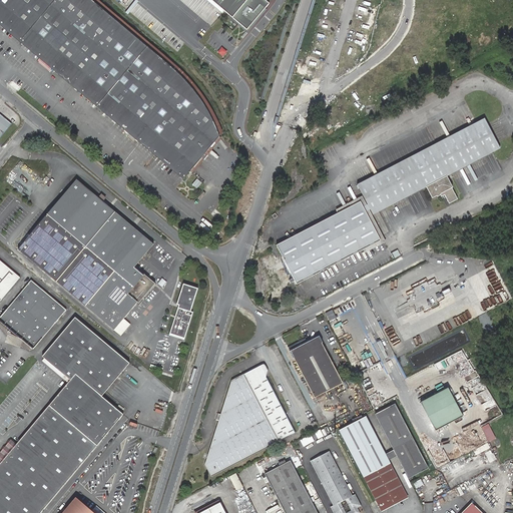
[(147,46),(91,0),(0,0),(0,25),(183,179),(190,171),(219,136),(216,127),(211,118),(207,110),(200,100),(193,90),(186,81),(172,68),(147,46)]
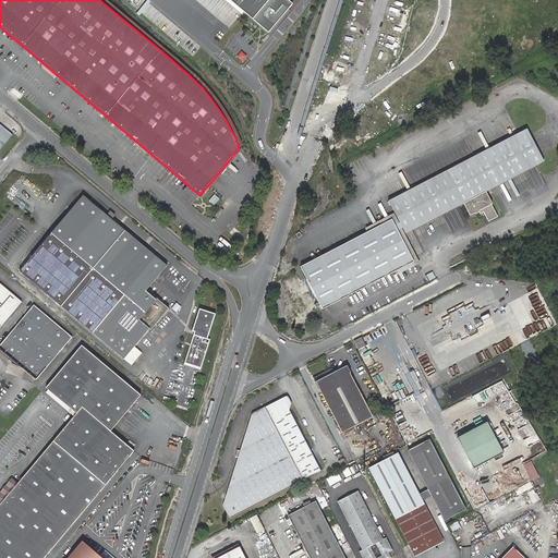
[(130,0),(150,17),(156,10),(144,0),(130,0)]
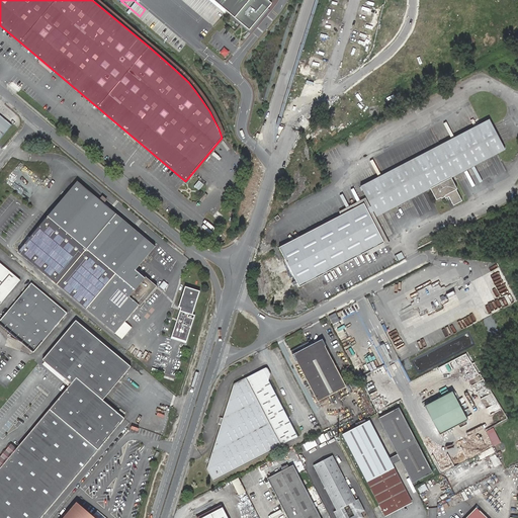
[(249,0),(212,0),(235,18),(249,0)]
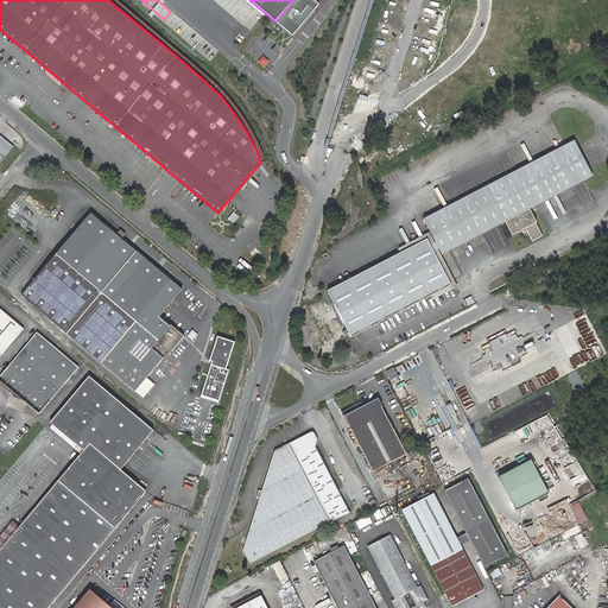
[(292,0),(276,21),(292,36),(320,5),(314,0),(292,0)]
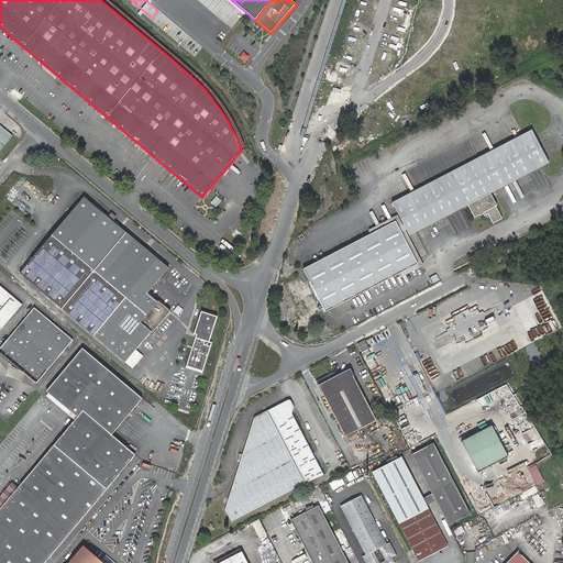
[(243,63),(249,56),(242,52),(238,57),(243,63)]
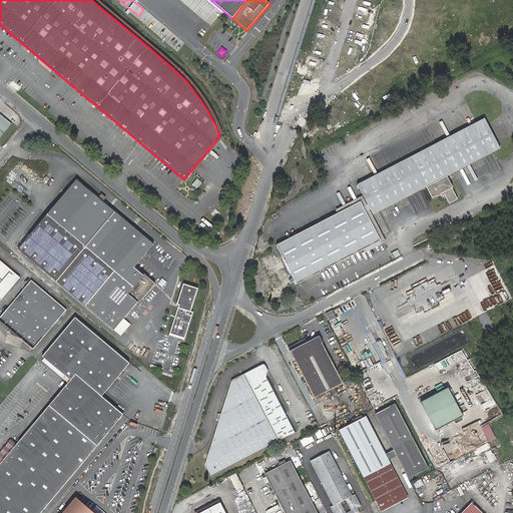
[(0,136),(11,123),(0,113),(0,136)]
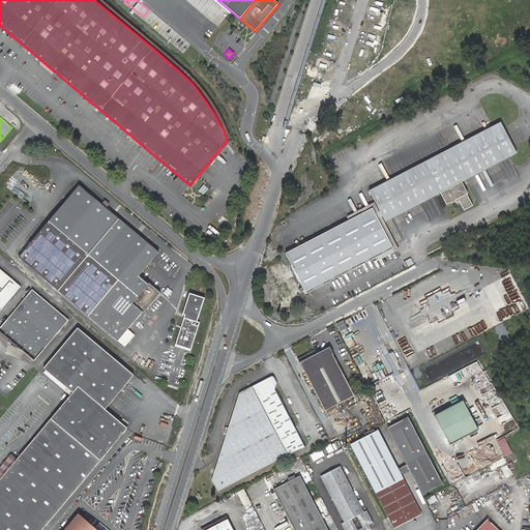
[(393,176),(410,207),(440,192),(446,204),(450,201),(451,202),(454,200),(453,199),(457,197),(459,200),(464,209),(472,205),(466,193),(467,193),(461,181),(516,152),(500,121),(393,176)]
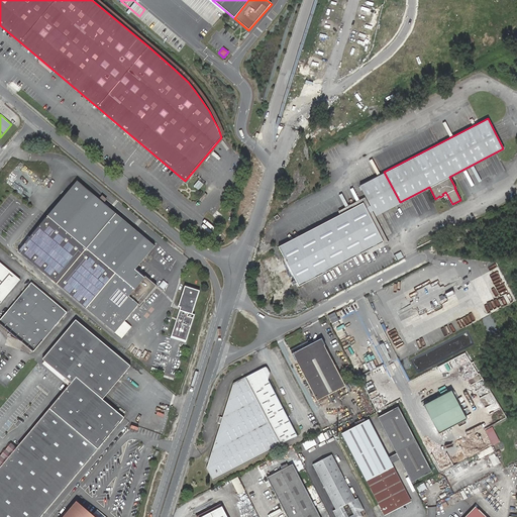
[(375,215),(400,202),(384,172),(359,185),(371,207),(372,209),(375,215)]
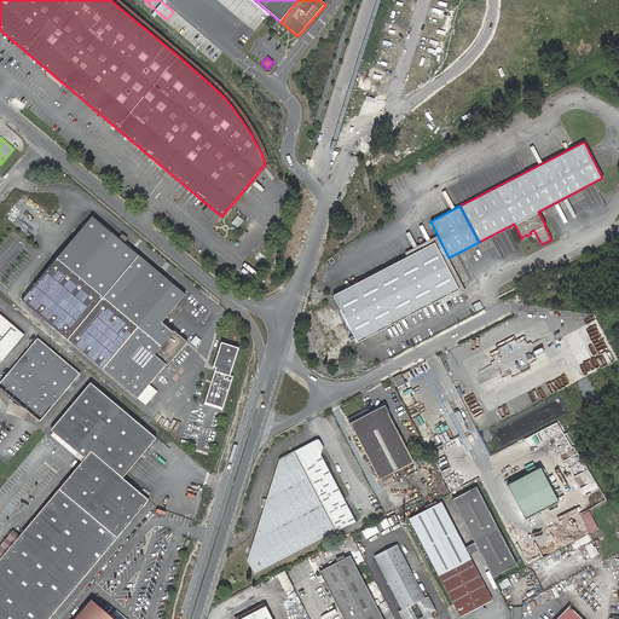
[(162,322),(185,294),(92,217),(22,300),(138,398),(166,364),(167,365),(187,342),(174,331),(173,331),(162,322)]
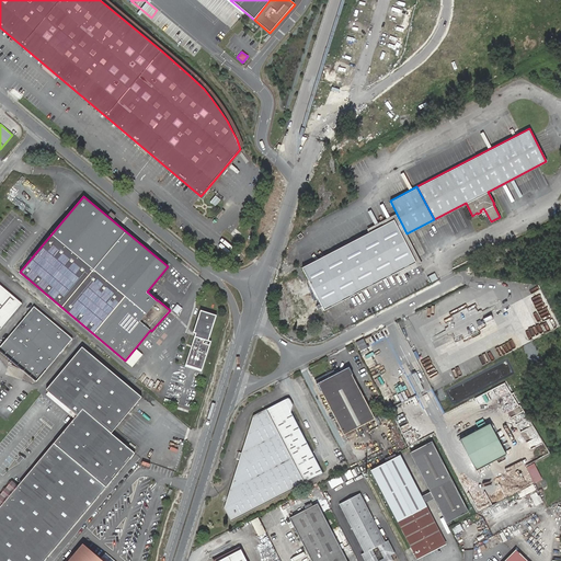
[(395,220),(302,267),(324,310),(416,263),(399,229),(398,227),(395,220)]
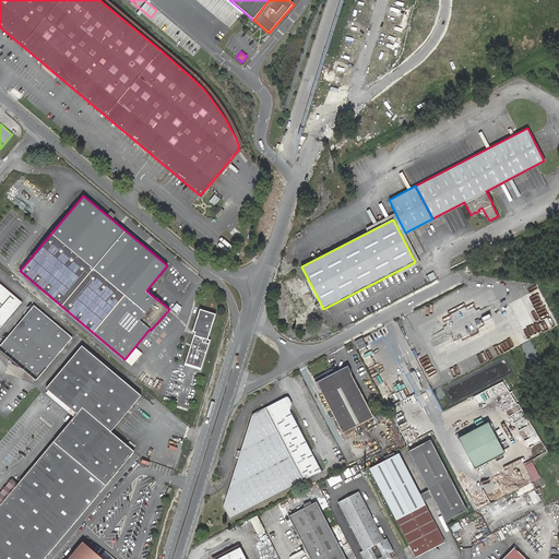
[(0,328),(22,302),(0,283),(0,328)]
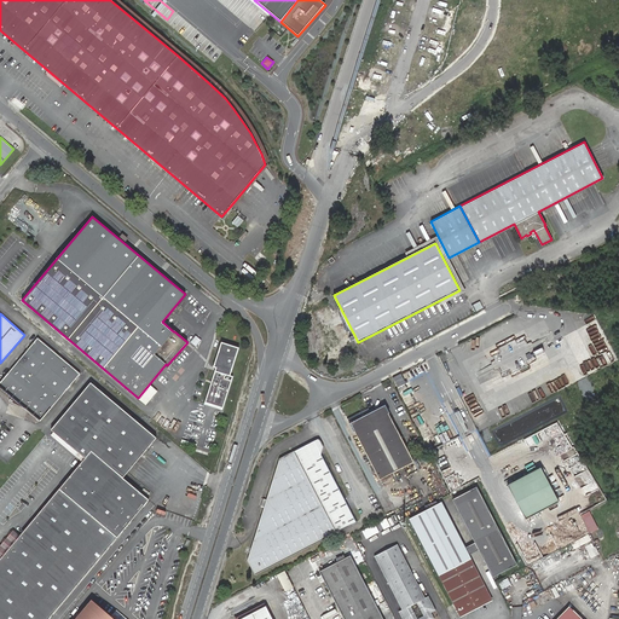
[(191,342),(196,347),(202,340),(196,335),(191,342)]
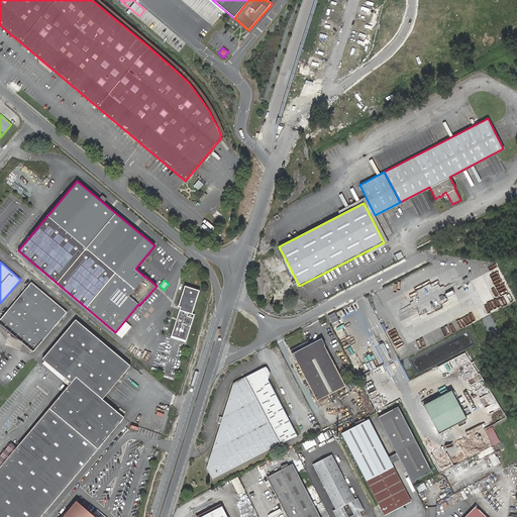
[(31,282),(0,319),(0,323),(33,351),(68,312),(31,282)]
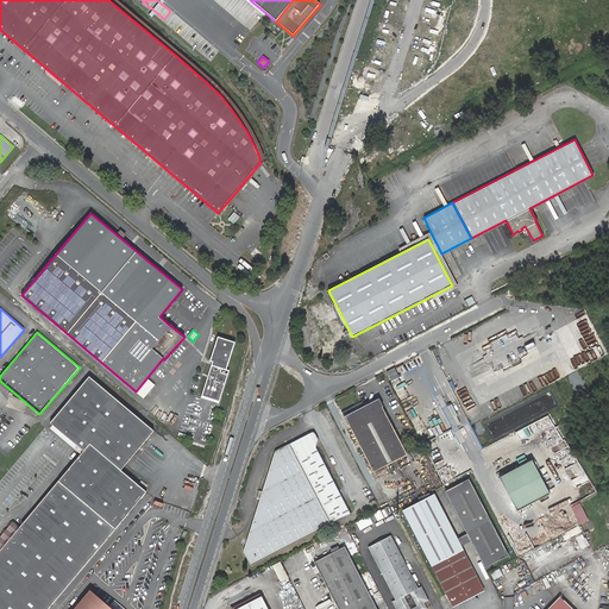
[(234,343),(219,337),(211,360),(213,362),(201,399),(218,403),(228,370),(226,369),(234,343)]
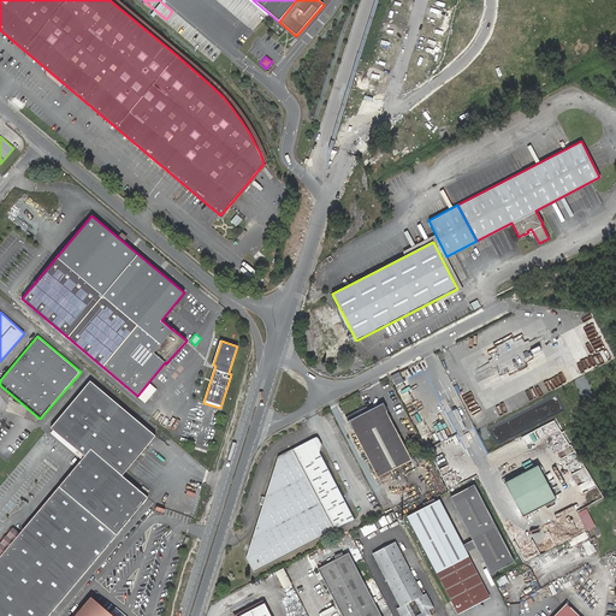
[(398,371),(390,375),(395,386),(403,381),(398,371)]
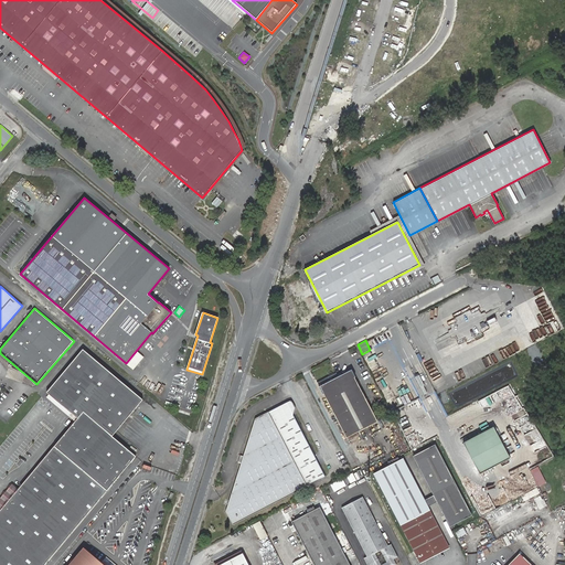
[(77,418),(75,422),(73,423),(68,428),(0,510),(0,564),(44,564),(131,461),(136,456),(112,436),(142,400),(83,349),(46,392),(49,394),(77,418)]
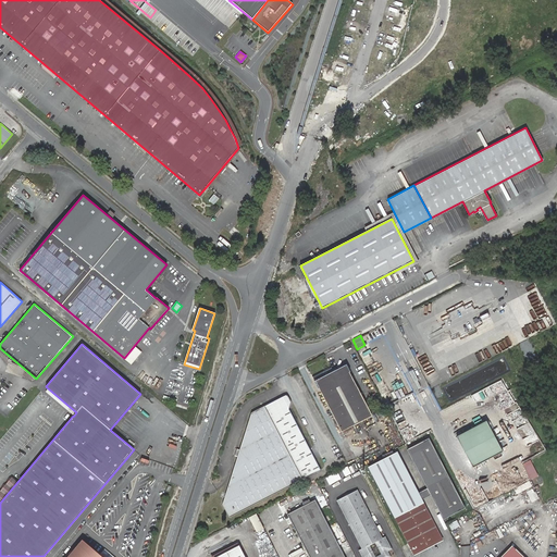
[(342,432),(372,416),(364,401),(346,366),(334,372),(332,368),(312,378),(314,382),(318,388),(319,388),(342,432)]
